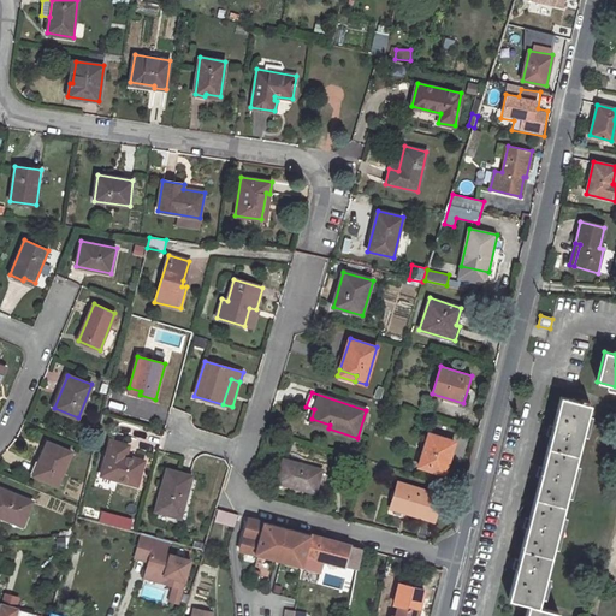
[(515,558),(511,568),(515,569),(508,599),(528,604),(538,606),(590,404),(561,397),(554,426),(550,425),(546,436),(550,436),(542,467),(539,466),(535,477),(539,478),(529,519),(526,517),(522,527),(526,528),(517,560),(515,558)]
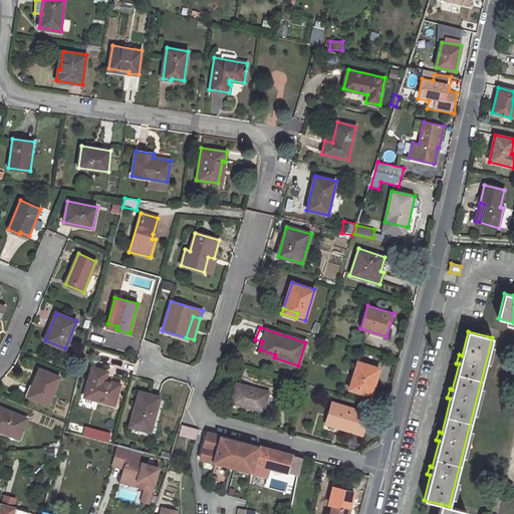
[(377,374),(374,373),(376,367),(357,361),(349,389),(369,395),(371,387),(373,387),(377,374)]
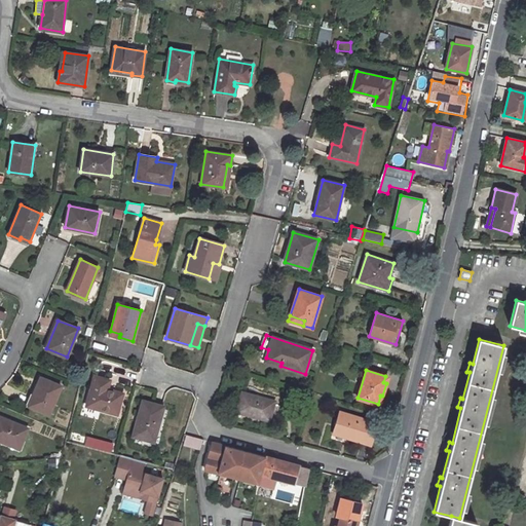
[(107,389),(102,388),(104,379),(94,376),(85,406),(117,414),(122,393),(107,389)]
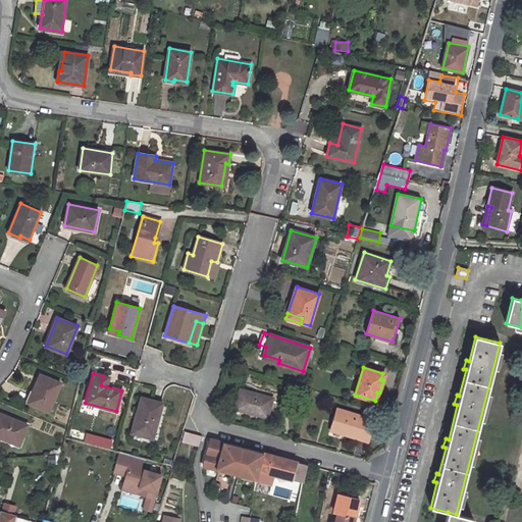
[(35,392),(30,404),(48,411),(60,382),(40,374),(33,390),(35,392)]
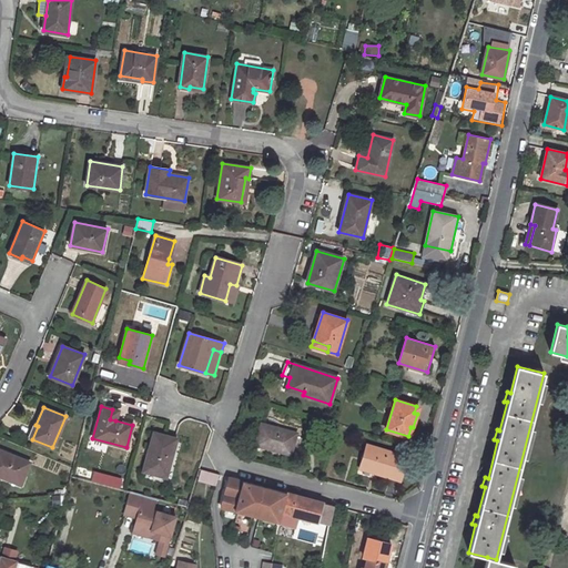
[(262,424),(256,445),(291,454),(296,434),(262,424)]
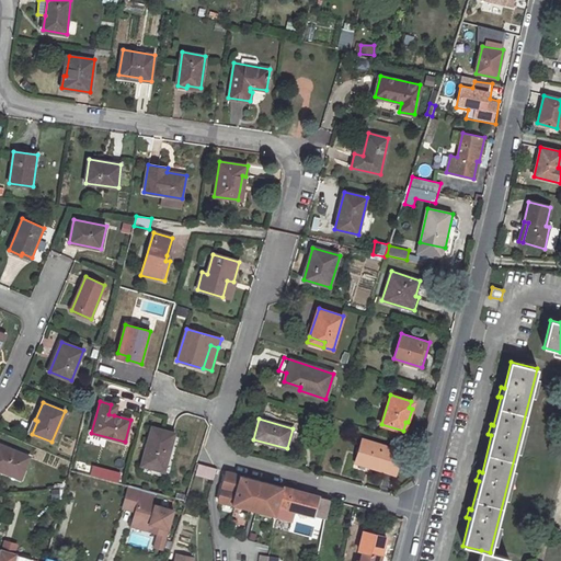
[(151,427),(141,466),(163,472),(170,450),(169,449),(173,433),(151,427)]
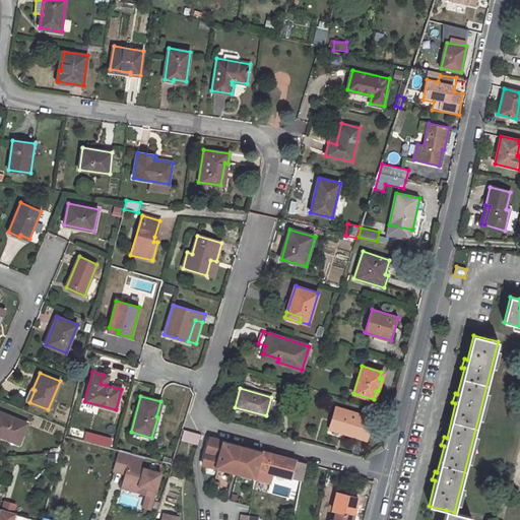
[(336,406),(330,426),(345,431),(344,433),(366,440),(374,418),(336,406)]
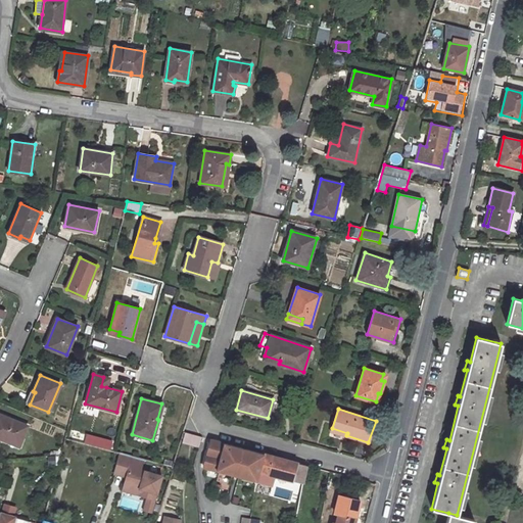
[(0,414),(0,438),(4,440),(5,438),(20,444),(28,426),(0,414)]
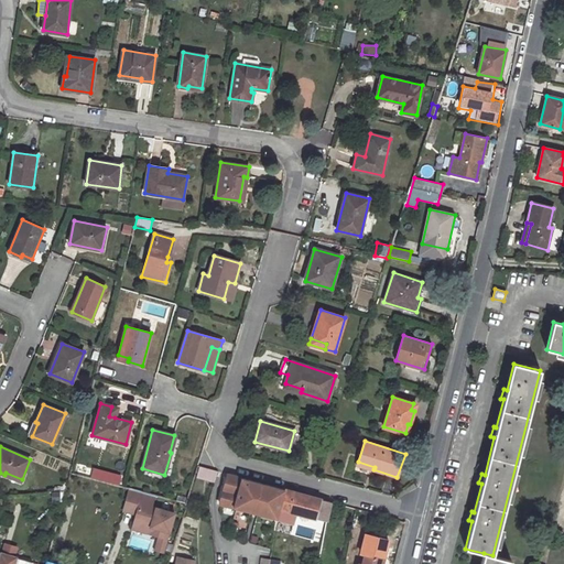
[(201,466),(197,477),(214,481),(217,472),(201,466)]
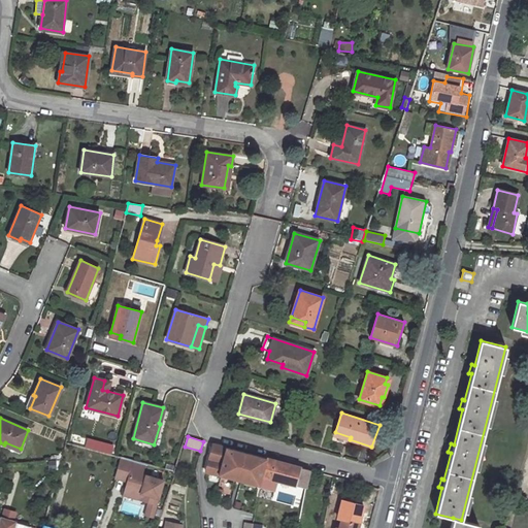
[(111,453),(113,443),(88,437),(86,448),(111,453)]
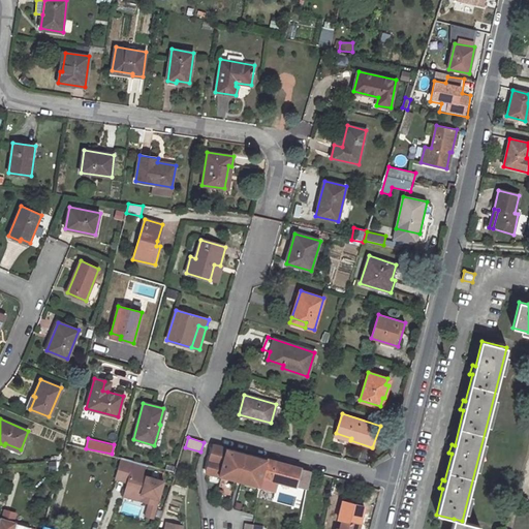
[(5,443),(4,445),(20,452),(21,449),(5,443)]
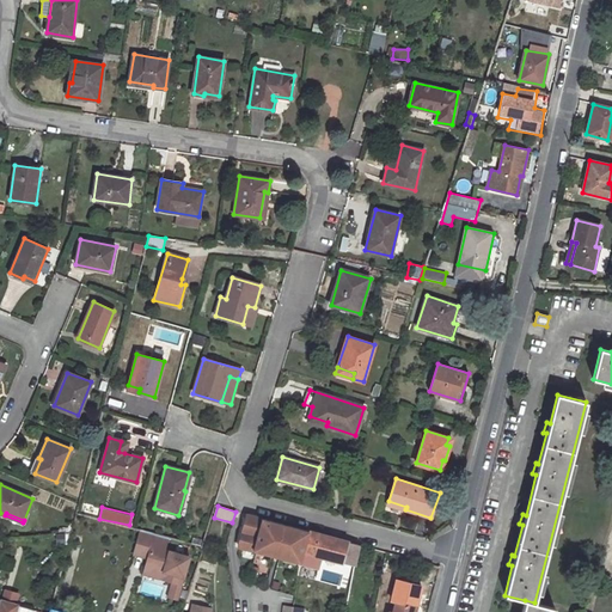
[(246,514),(237,548),(318,569),(322,557),(355,565),(359,545),(246,514)]
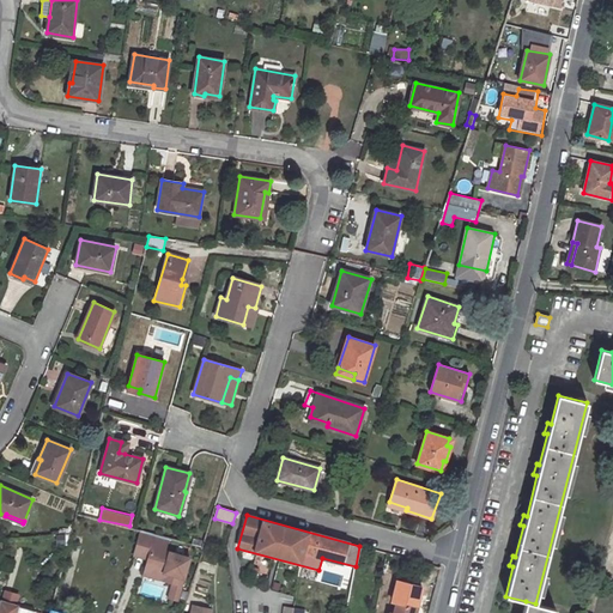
[(180,602),(190,553),(167,548),(169,538),(138,532),(133,557),(146,559),(139,594),(164,600),(164,599),(180,602)]
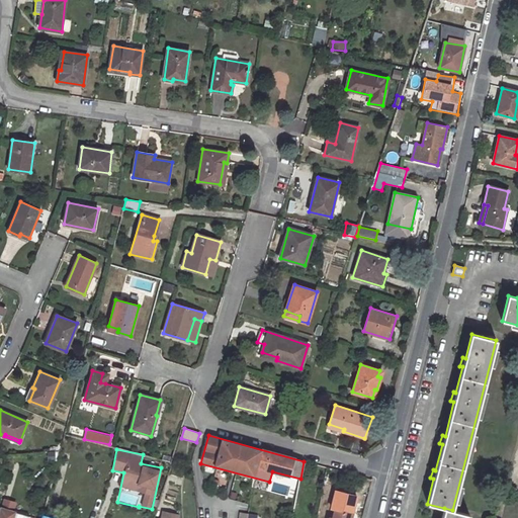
[(351,517),(355,503),(334,498),(331,509),(335,509),(332,517),(351,517)]
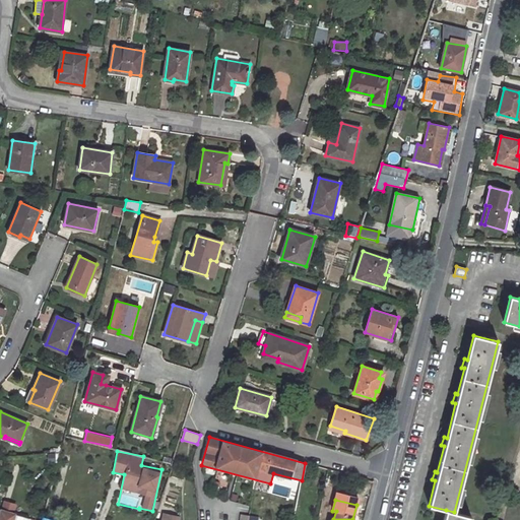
[(2,510),(0,515),(0,519),(29,519),(30,518),(2,510)]
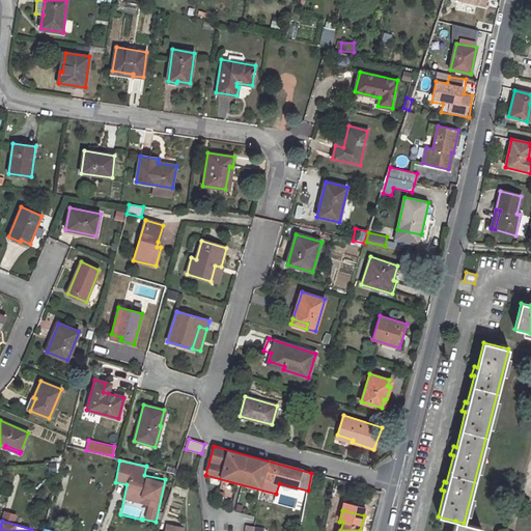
[(480,530),(481,528),(464,523),(455,521),(452,530),(480,530)]
